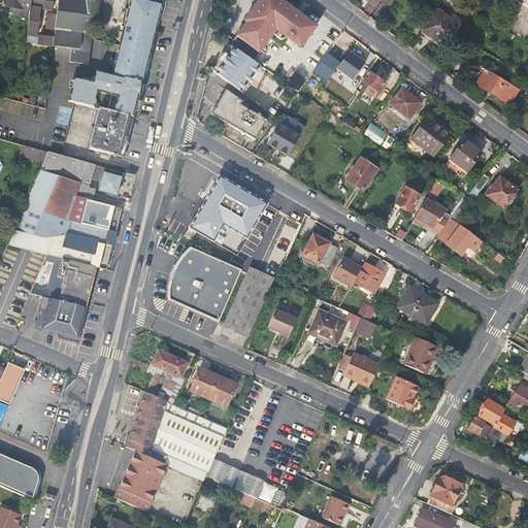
[(2,0),(2,6),(13,8),(12,15),(29,19),(30,10),(30,0),(2,0)]
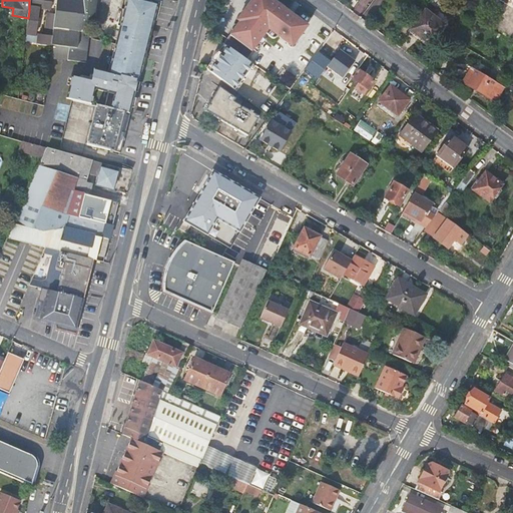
[(51,0),(29,0),(29,10),(28,18),(26,32),(35,34),(38,8),(50,9),(51,0)]
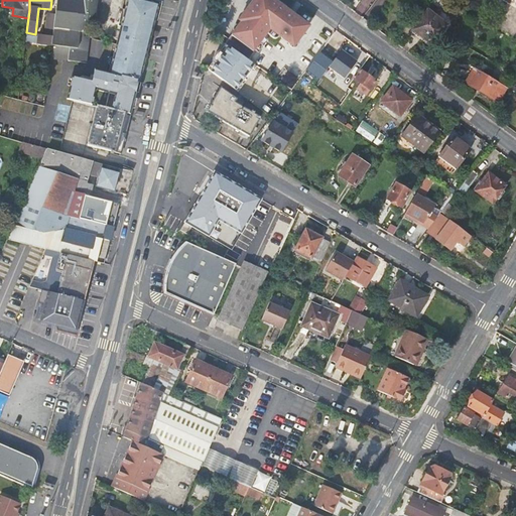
[(56,0),(55,14),(53,32),(83,37),(85,26),(94,27),(97,0),(56,0)]
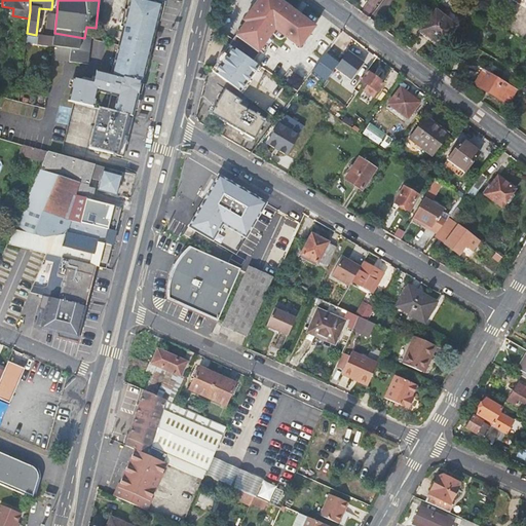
[(140,0),(130,0),(119,45),(113,75),(120,76),(142,82),(161,5),(140,0)]
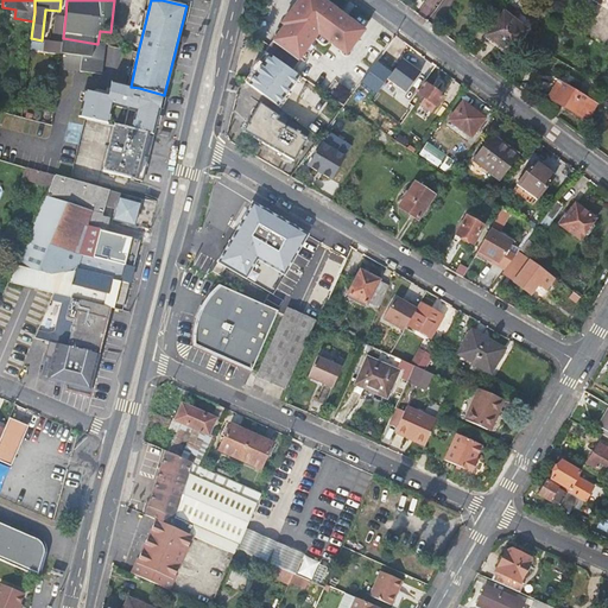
[(276,36),(266,51),(271,55),(284,64),(292,69),(301,57),(311,43),(315,37),(322,43),(323,43),(324,43),(325,43),(325,42),(327,42),(328,42),(329,39),(346,51),(347,52),(348,52),(349,52),(350,52),(352,52),(352,51),(353,51),(353,50),(354,50),(354,49),(367,29),(342,11),(341,10),(341,8),(341,7),(340,6),(340,5),(339,5),(339,4),(337,4),(337,2),(336,2),(335,2),(334,2),(333,2),(331,2),(330,2),(325,0),(301,0),(286,20),(282,27),(280,27),(279,27),(278,27),(278,29),(277,29),(277,30),(276,30),(276,31),(276,32),(276,33),(276,35),(276,36)]
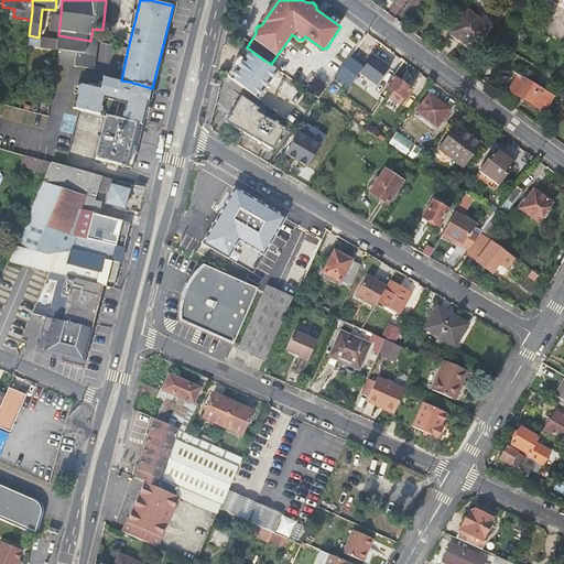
[(266,19),(279,0),(274,0),(263,18),(266,19)]
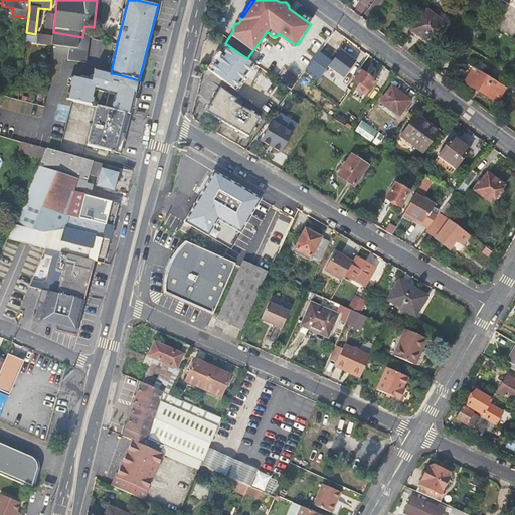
[(452,0),(428,0),(428,1),(438,7),(441,5),(451,6),(462,13),(465,8),(452,0)]
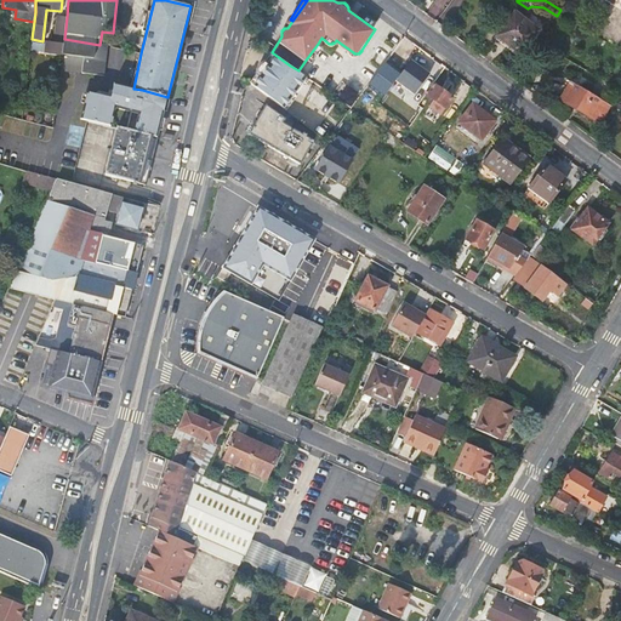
[(510,50),(519,57),(539,29),(517,13),(499,38),(511,46),(510,50)]
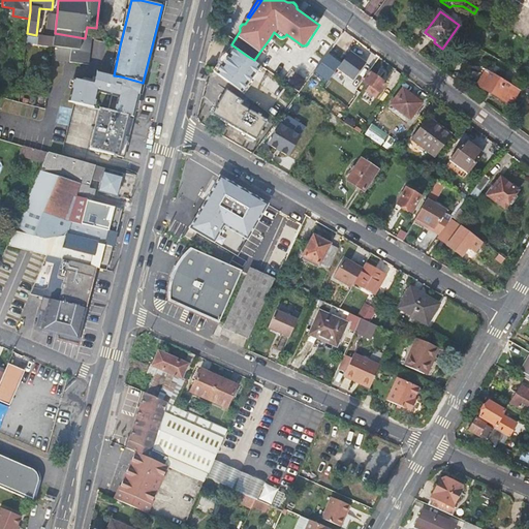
[(55,33),(57,14),(50,13),(47,37),(39,36),(39,37),(27,36),(26,43),(38,45),(38,50),(52,51),(53,48),(55,33)]
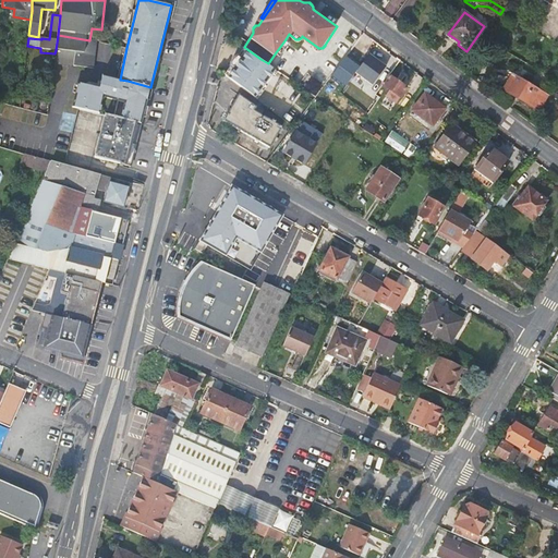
[(96,55),(98,41),(89,40),(58,35),(56,50),(76,52),(74,68),(93,69),(95,55),(96,55)]
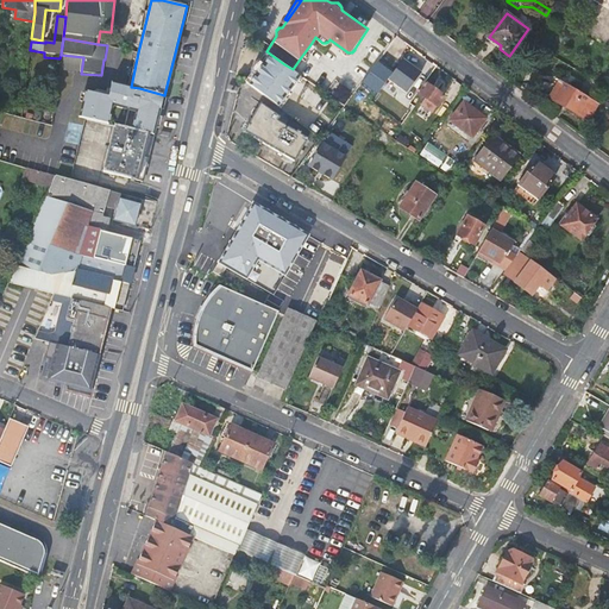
[(316,45),(312,43),(301,57),(306,61),(316,45)]
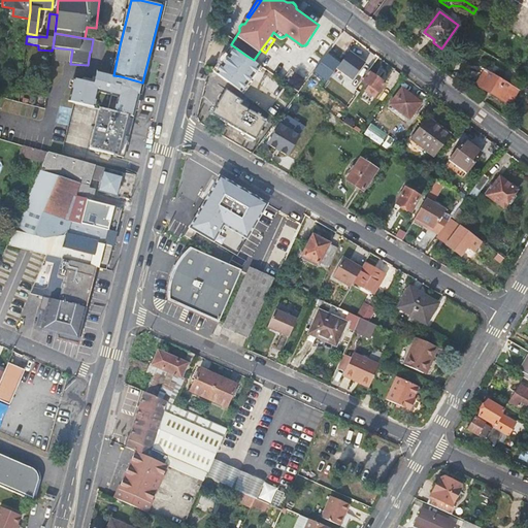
[(231,44),(226,53),(230,56),(235,47),(231,44)]
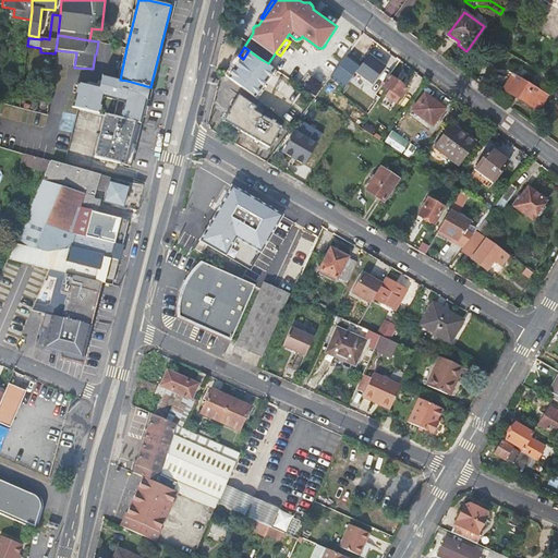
[(76,52),(56,50),(55,53),(53,67),(61,67),(74,68),(76,52)]
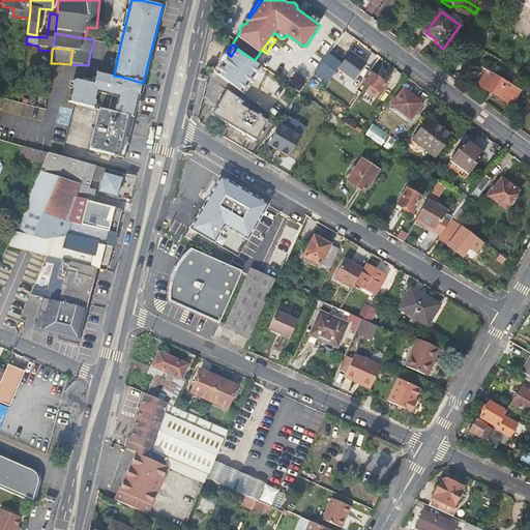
[(247,56),(236,48),(231,56),(227,53),(223,55),(219,59),(218,63),(223,66),(217,74),(242,92),(261,67),(246,57),(247,56)]
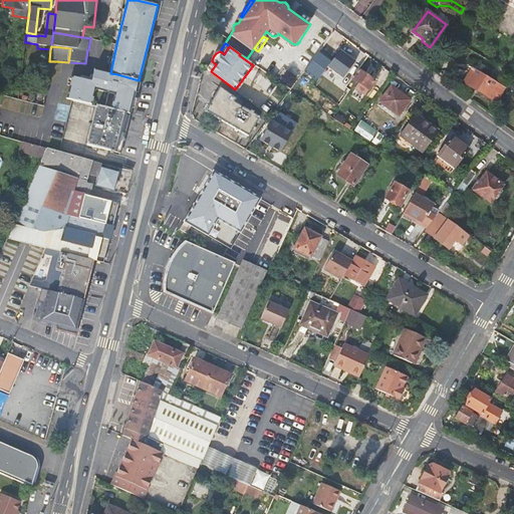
[(342,79),(355,62),(340,50),(327,67),(342,79)]
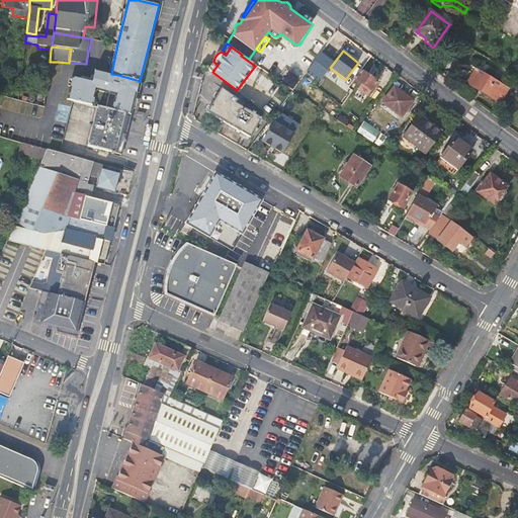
[(57,62),(50,62),(47,87),(54,88),(57,62)]
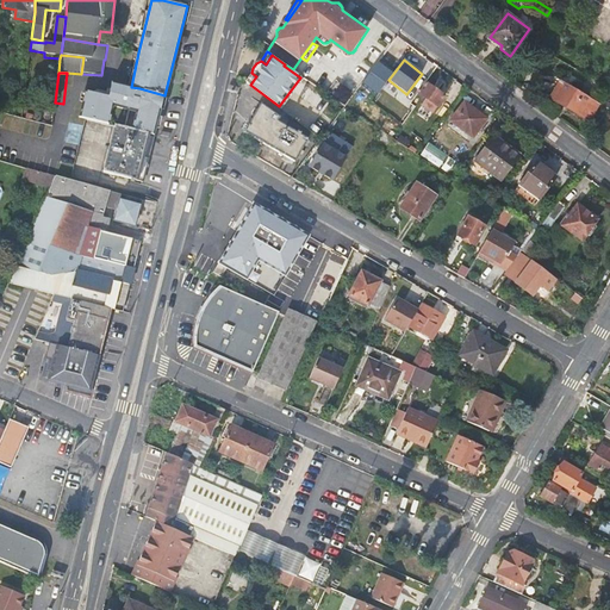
[(246,81),(250,85),(256,76),(251,73),(246,81)]
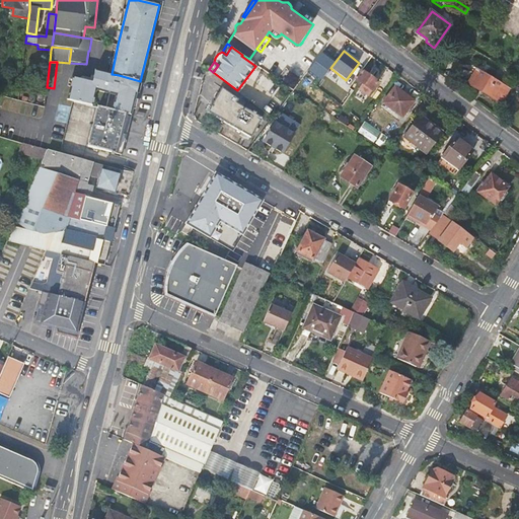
[(499,100),(507,86),(503,83),(474,67),(466,81),(499,100)]
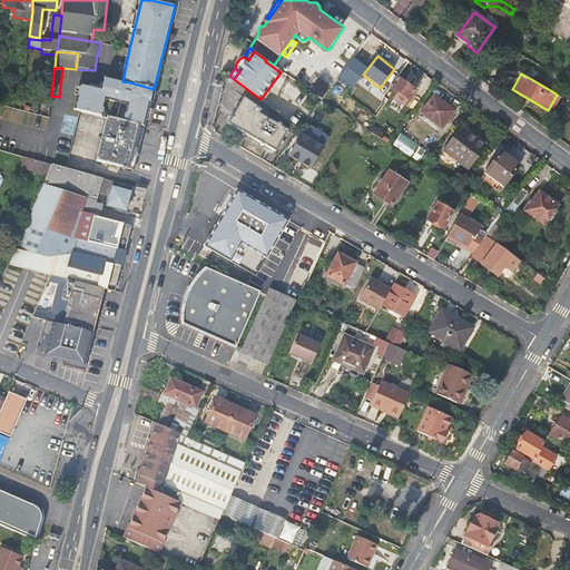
[(126,105),(130,82),(123,81),(109,78),(108,81),(105,81),(102,90),(88,87),(87,87),(86,87),(86,88),(85,88),(84,88),(84,89),(82,89),(82,90),(82,91),(78,110),(80,111),(99,116),(104,99),(126,105)]
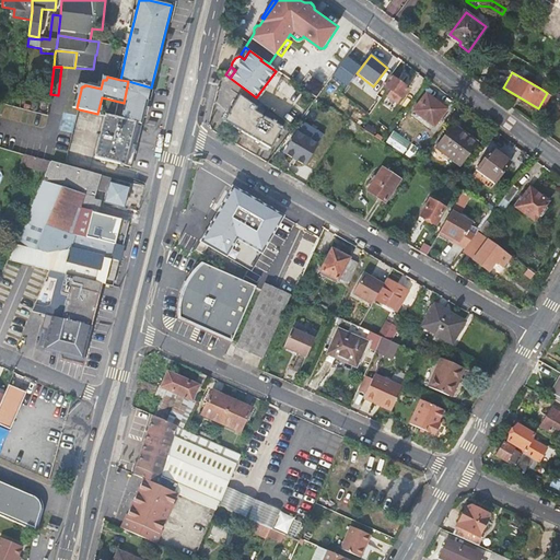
[(408,89),(391,77),(384,84),(393,91),(387,96),(397,104),(408,89)]
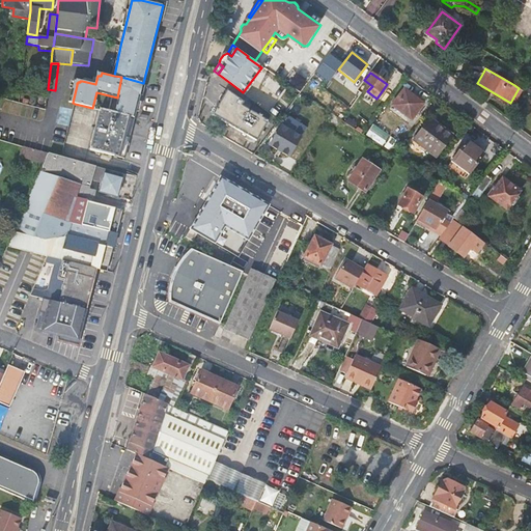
[(117,98),(113,113),(135,118),(143,83),(121,77),(117,98)]
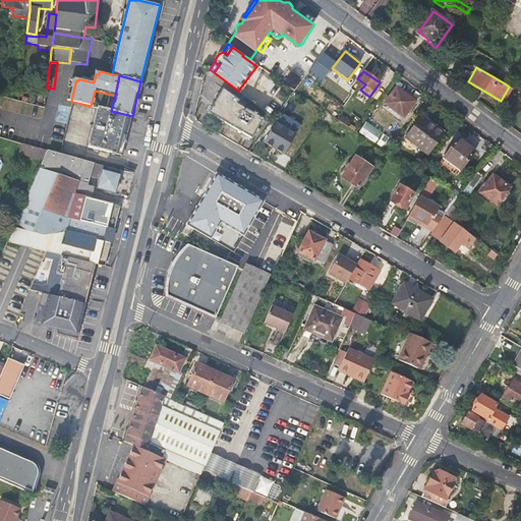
[(313,84),(304,78),(295,91),(305,97),(313,84)]
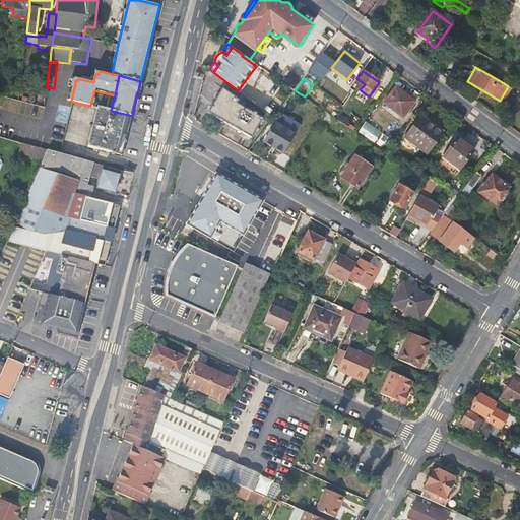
[(415,102),(395,86),(383,104),(403,118),(415,102)]
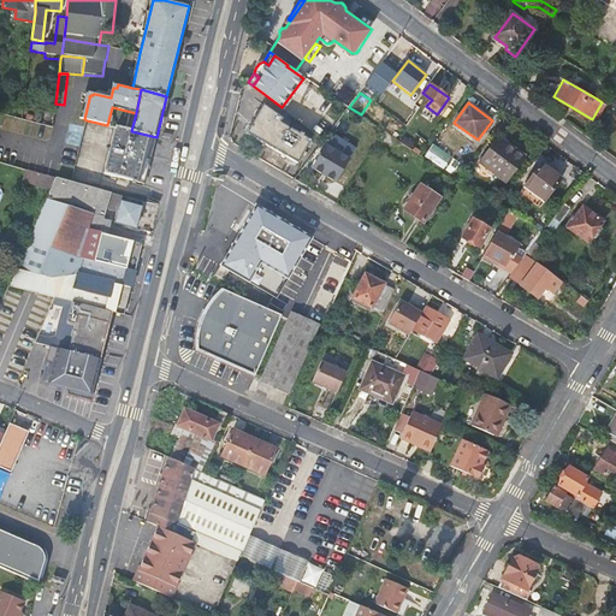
[(283,119),(264,104),(247,134),(298,164),(312,141),(280,123),(283,119)]
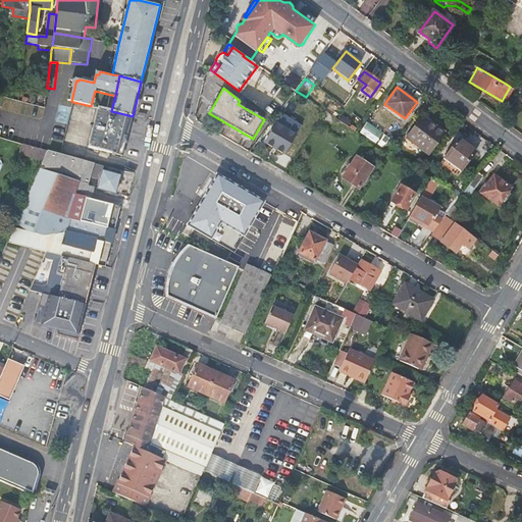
[(111,111),(98,108),(88,147),(123,156),(133,116),(111,111)]
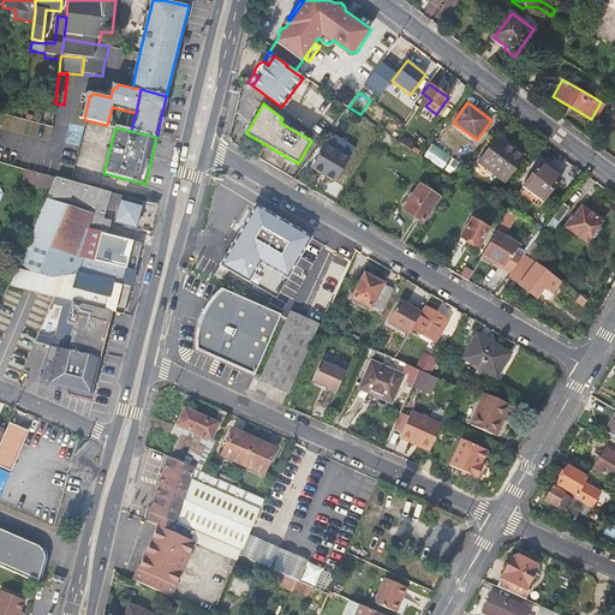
[(521,156),(496,138),(479,162),(503,180),(521,156)]
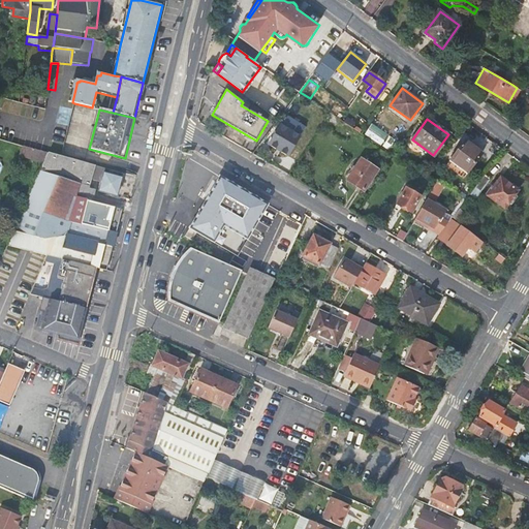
[(384,143),(390,130),(371,124),(366,136),(384,143)]
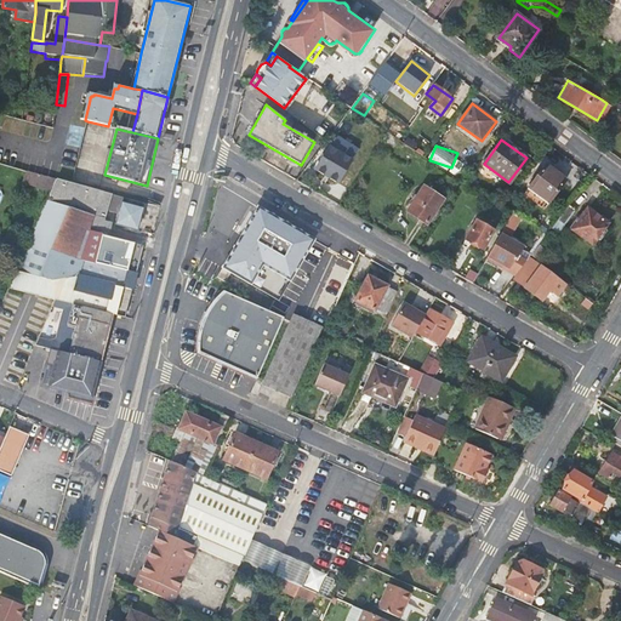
[(351,160),(329,148),(317,170),(339,182),(351,160)]
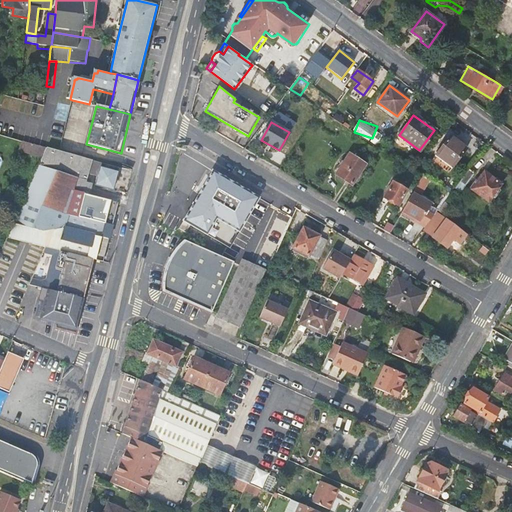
[(385,139),(377,133),(371,141),(379,147),(385,139)]
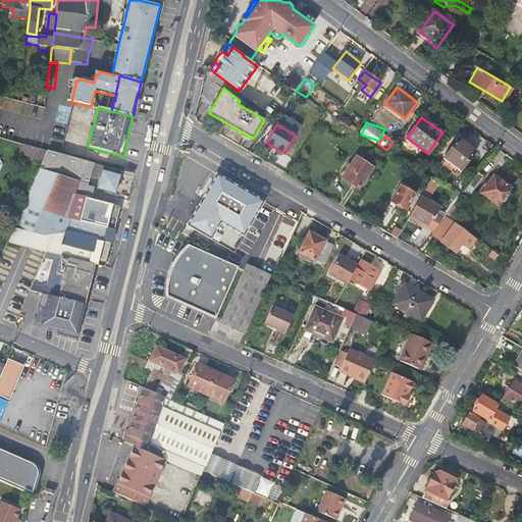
[(449,161),(444,167),(457,176),(475,152),(458,139),(444,157),(449,161)]
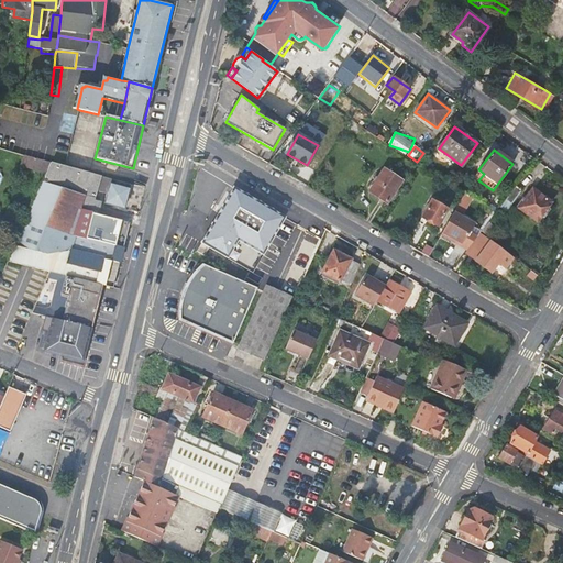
[(20,166),(46,174),(52,162),(24,154),(20,166)]
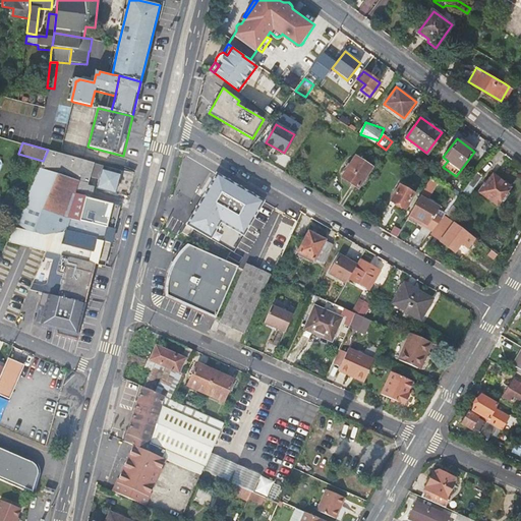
[(87,187),(94,163),(60,153),(48,150),(43,161),(39,169),(75,181),(74,184),(87,187)]
